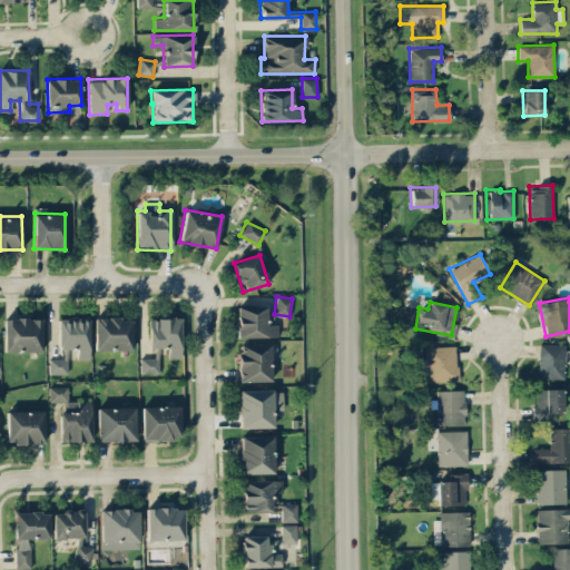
[(266,305),(236,306),(237,337),(275,336),(275,314),(266,314),(266,305)]
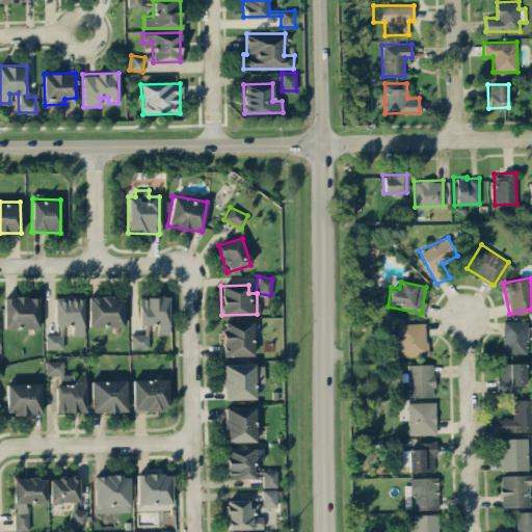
[(54,295),(54,324),(72,324),(71,335),(83,335),(83,296),(54,295)]
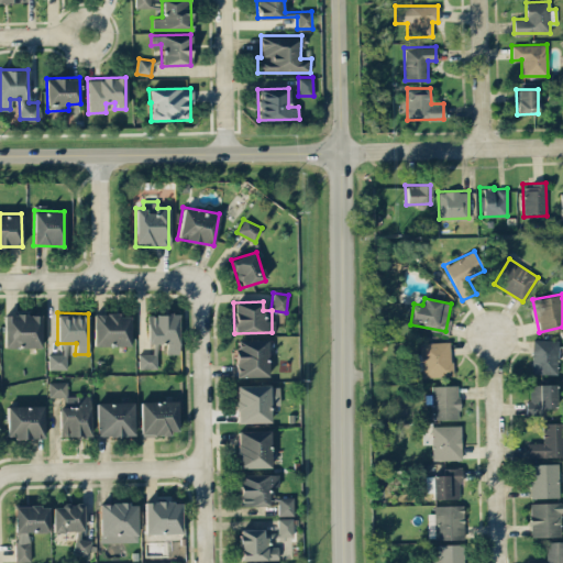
[(41,346),(41,313),(3,313),(4,348),(41,346)]
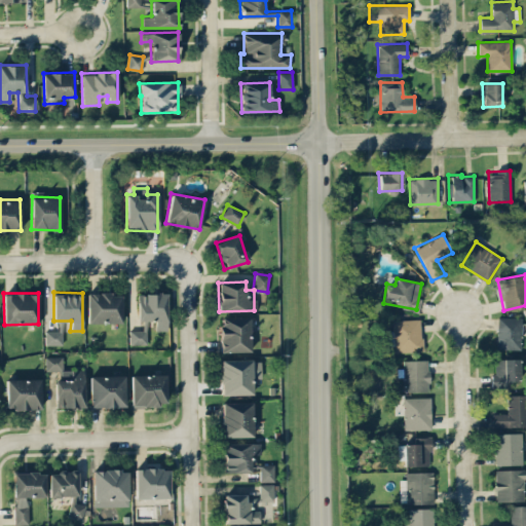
[(87,323),(121,323),(121,293),(87,293),(87,323)]
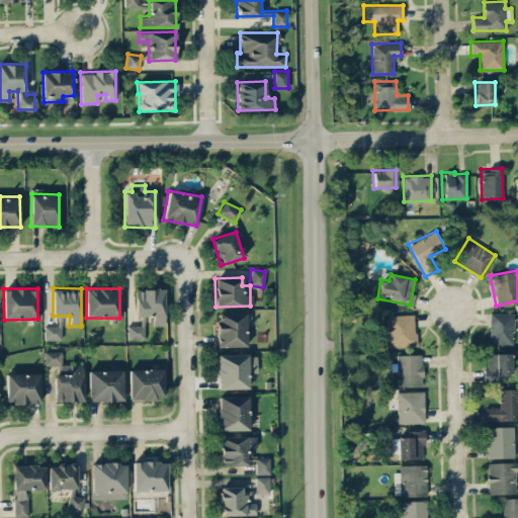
[(136,288),(136,316),(153,316),(152,325),(164,325),(165,288),(136,288)]
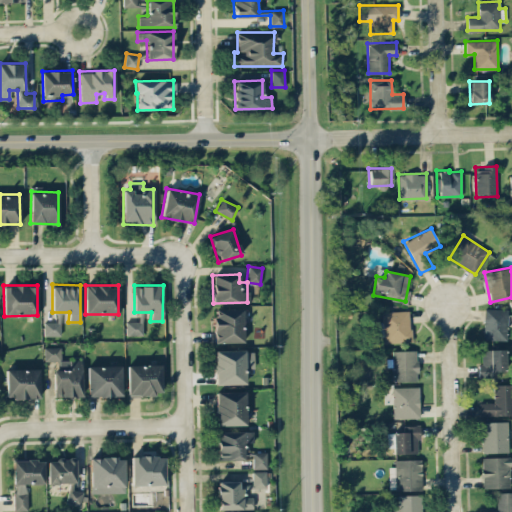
[(242,308),(214,309),(214,342),(243,342),(242,308)]
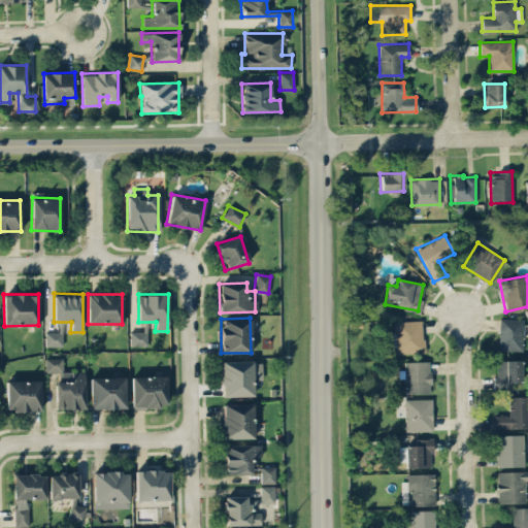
[(523,351),(523,318),(499,318),(498,351),(523,351)]
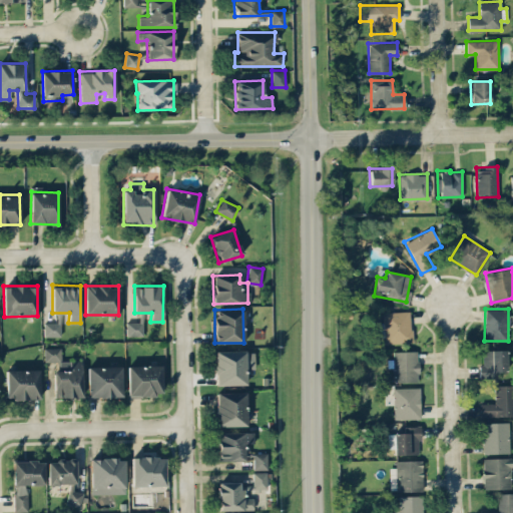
[(410,311),(382,312),(383,323),(378,323),(378,337),(384,337),(385,344),(412,342),(410,311)]
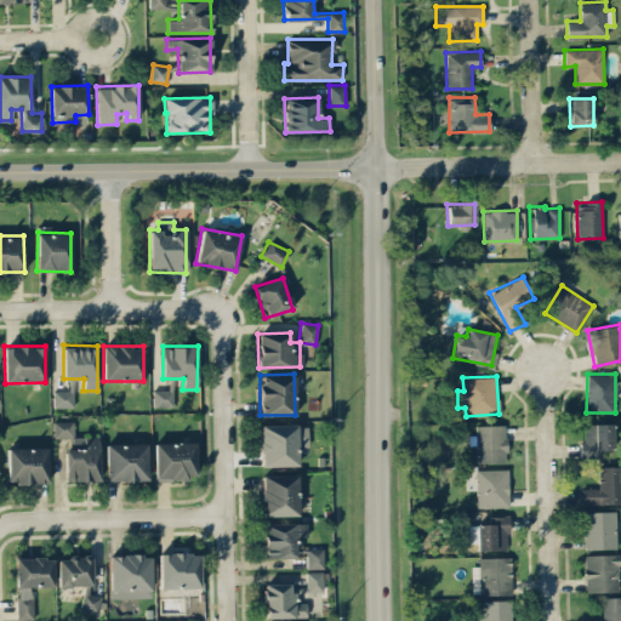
[(153,389),(153,408),(174,406),(172,388),(153,389)]
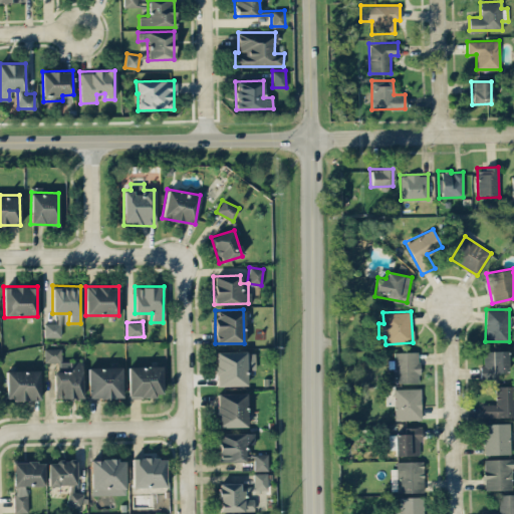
[(60,337),(60,322),(43,323),(44,337),(60,337)]
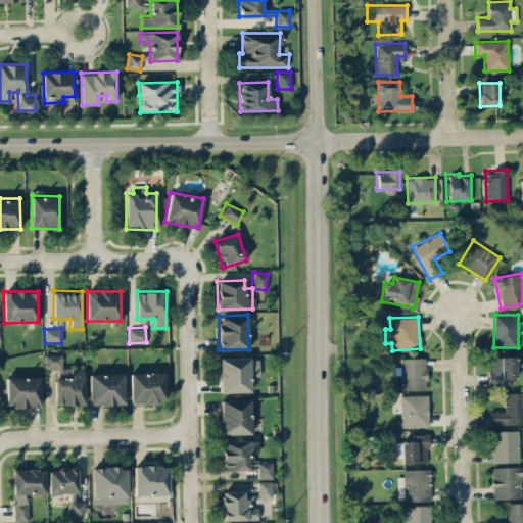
[(45,354),(45,369),(62,369),(61,354),(45,354)]
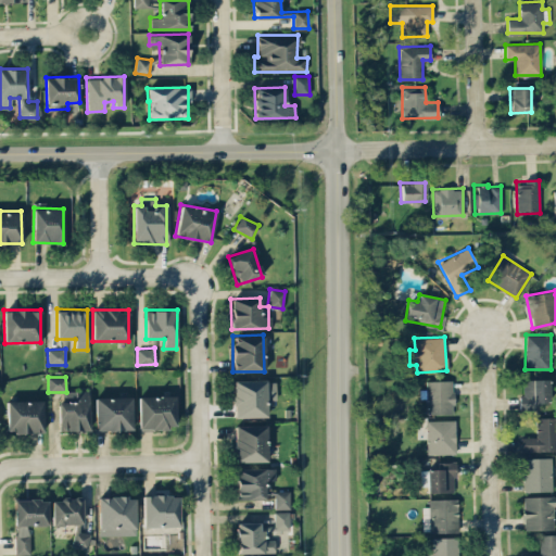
[(548,402),(548,379),(520,379),(521,408),(536,408),(536,403),(548,402)]
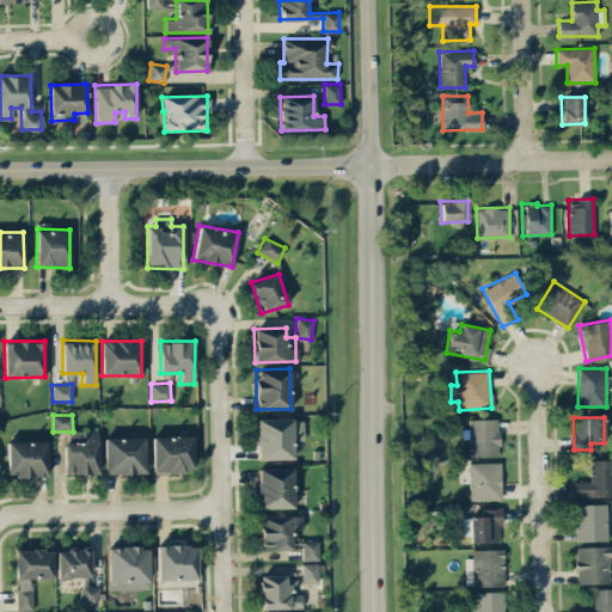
[(256,418),(257,459),(293,458),(292,418),(256,418)]
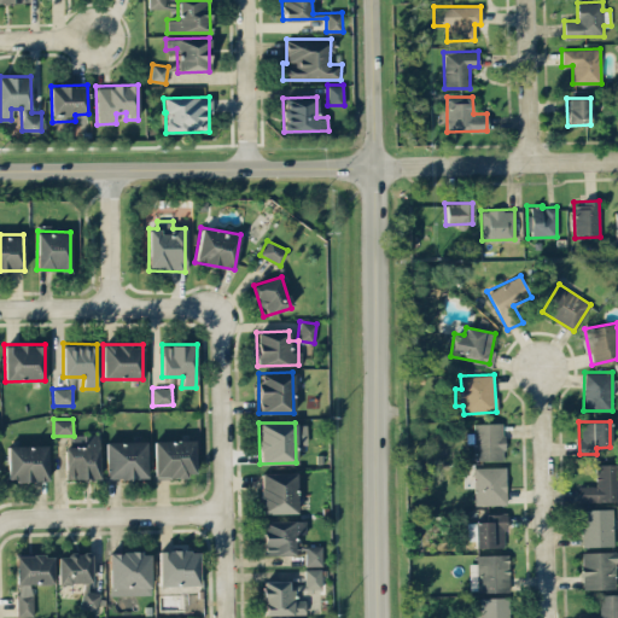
[(503,423),(473,423),(473,432),(466,432),(467,442),(473,442),(474,460),(503,459),(503,423)]
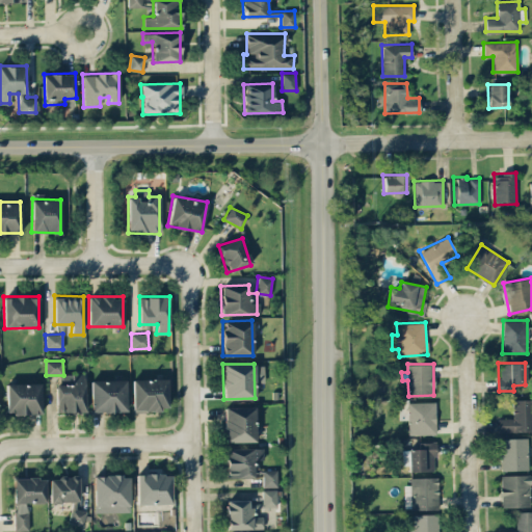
[(84,374),(56,375),(57,413),(85,411),(84,374)]
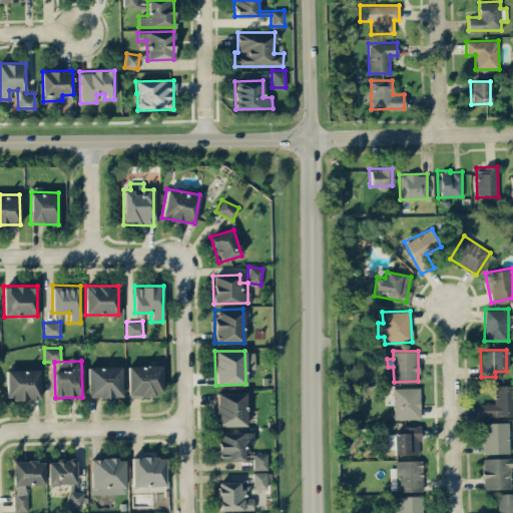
[(160,365),(127,366),(128,395),(161,395),(160,365)]
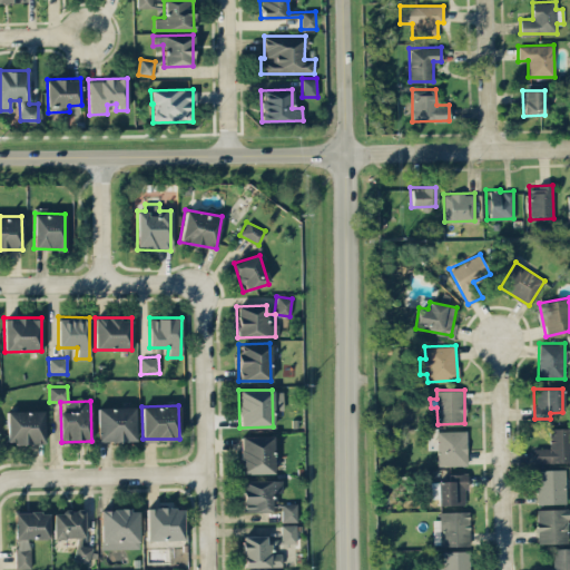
[(97,441),(135,440),(135,406),(97,408),(97,441)]
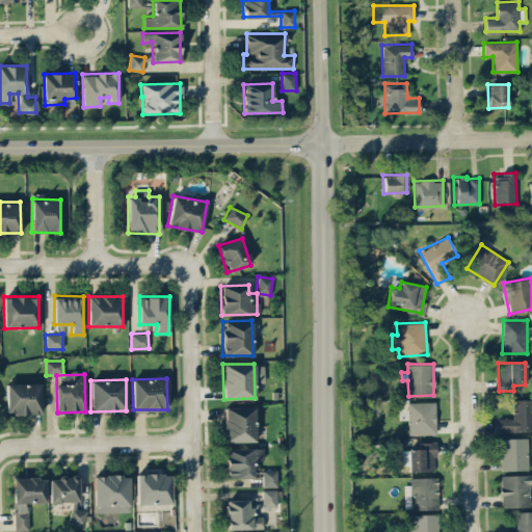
[(6,414),(41,413),(41,382),(6,383),(6,414)]
